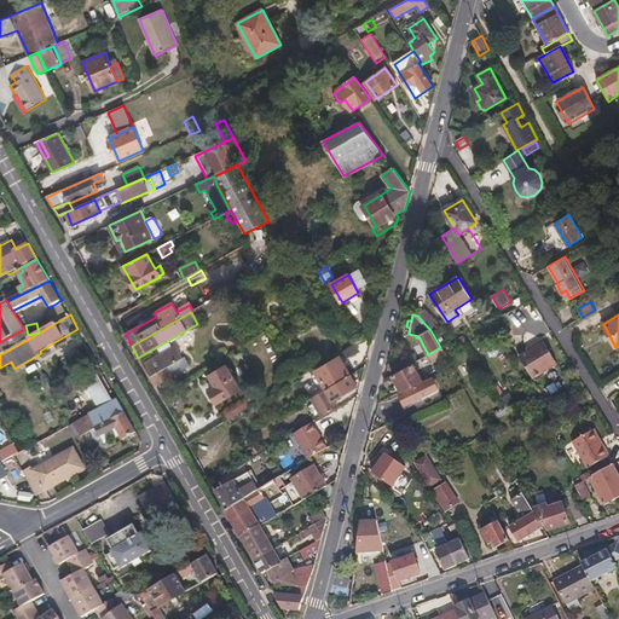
[(29,339),(24,329),(0,342),(0,343),(5,352),(29,339)]
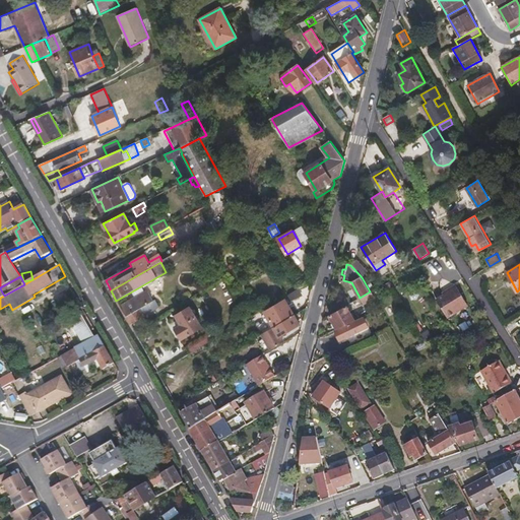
[(370,291),(360,298),(364,305),(376,299),(374,296),(392,285),(390,282),(370,291)]
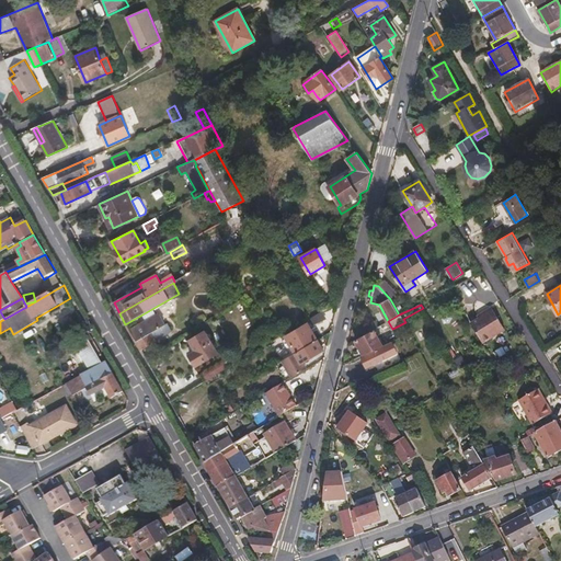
[(492,308),(483,312),(485,316),(479,319),(471,323),(482,343),(505,330),(492,308)]
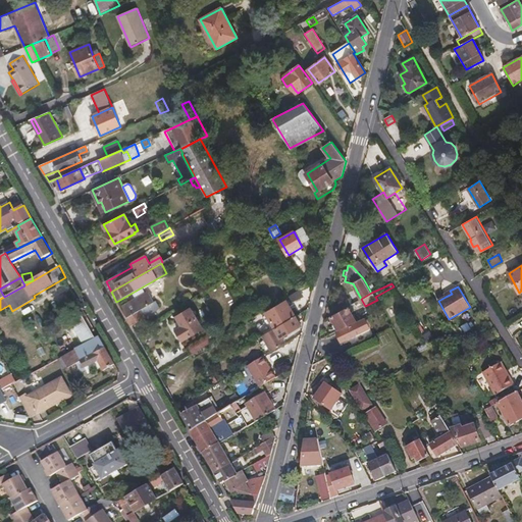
[(126,318),(155,302),(148,291),(120,307),(126,318)]
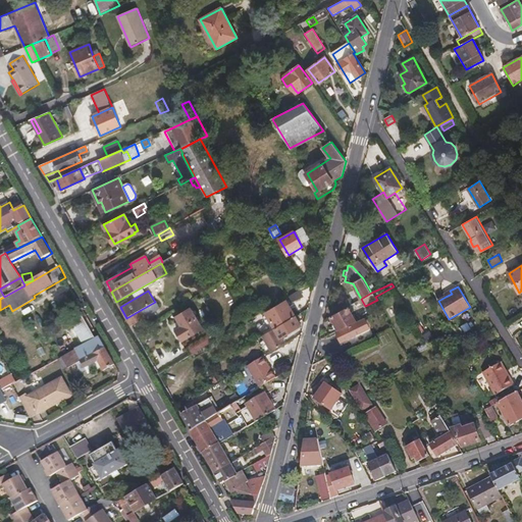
[(174,291),(165,296),(167,300),(176,295),(174,291)]
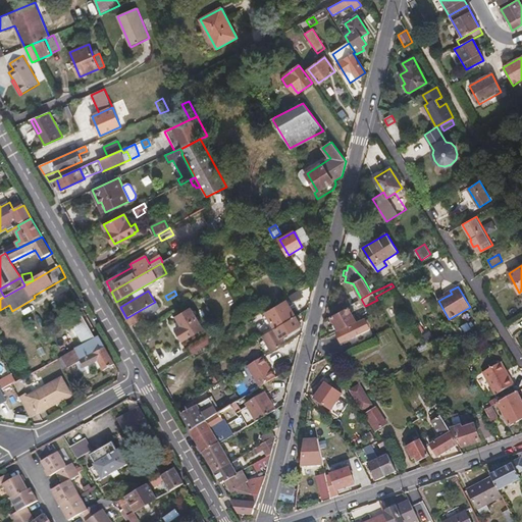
[(168,301),(167,300),(165,296),(155,302),(126,318),(132,327),(133,326),(133,325),(146,317),(145,316),(154,311),(153,309),(168,301)]
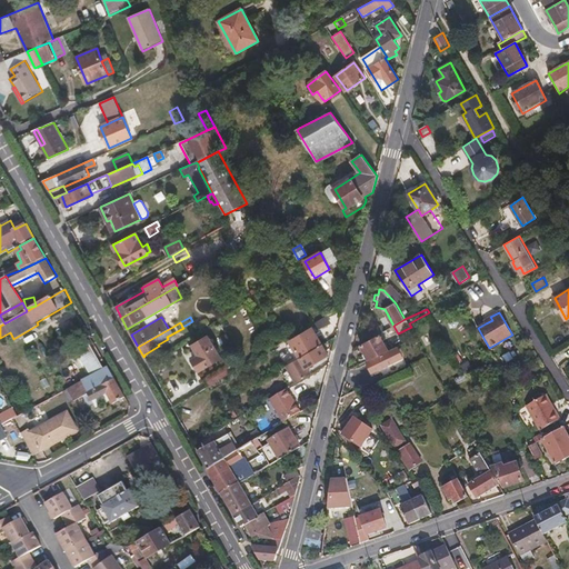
[(291,341),(301,358),(321,345),(312,329),(291,341)]
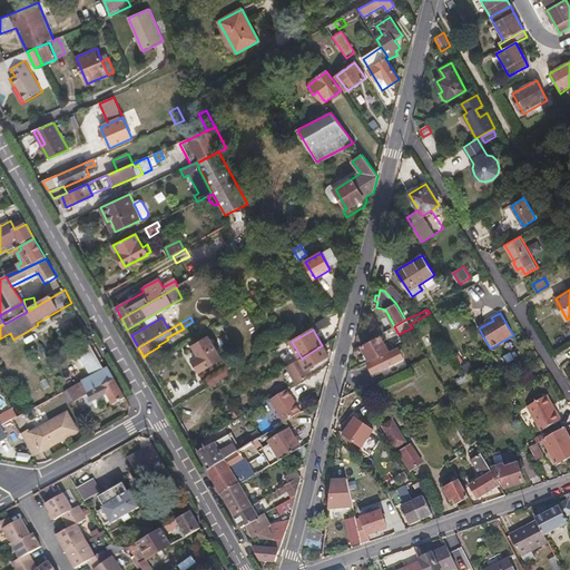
[(370,361),(389,352),(380,334),(362,345),(370,361)]
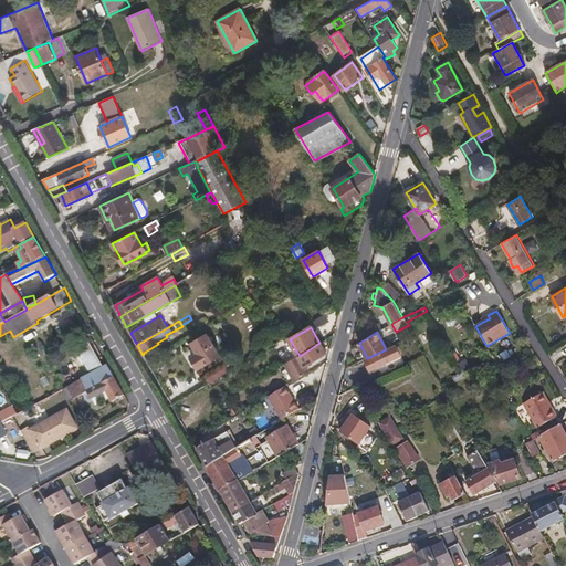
[(208,335),(192,344),(198,354),(191,357),(198,369),(221,356),(208,335)]
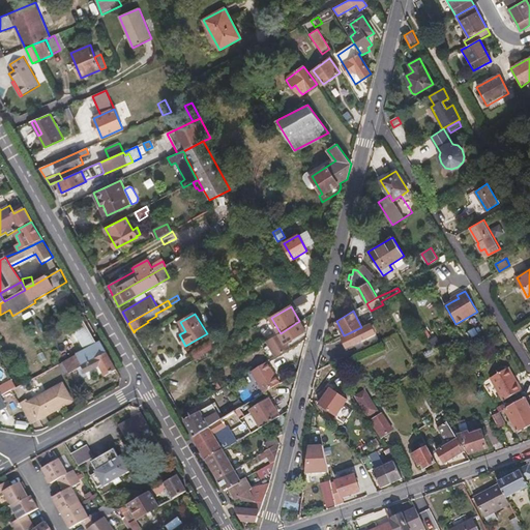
[(77,353),(78,355),(84,365),(108,353),(100,341),(97,343),(85,321),(72,328),(77,335),(74,337),(79,348),(83,346),(85,350),(77,353)]
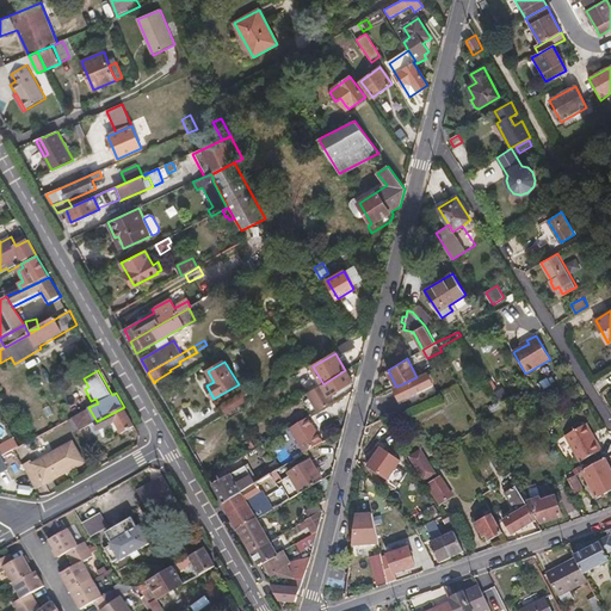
[(351,382),(345,370),(323,384),(307,394),(318,412),(333,403),(328,395),(351,382)]
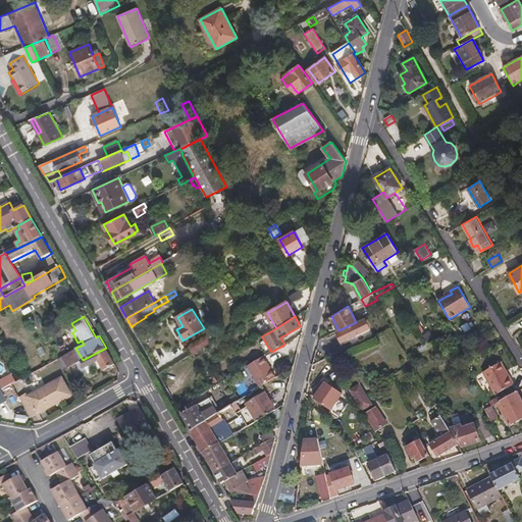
[(338,330),(336,331),(342,343),(370,328),(365,317),(356,322),(338,330)]
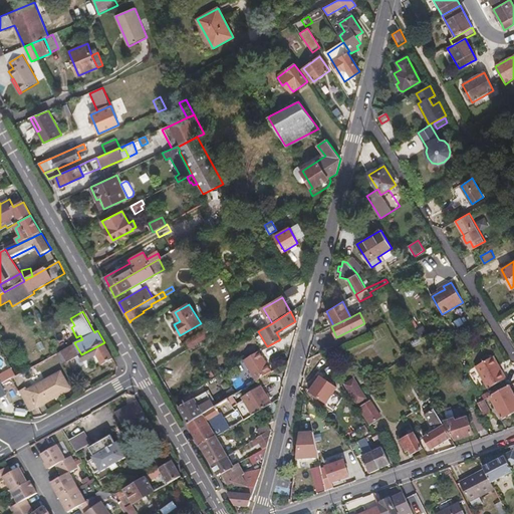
[(205,332),(185,343),(188,349),(208,337),(205,332)]
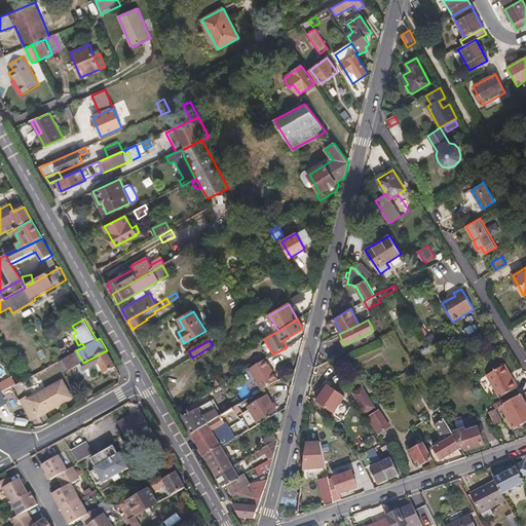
[(77,352),(76,350),(73,345),(62,351),(66,359),(77,352)]
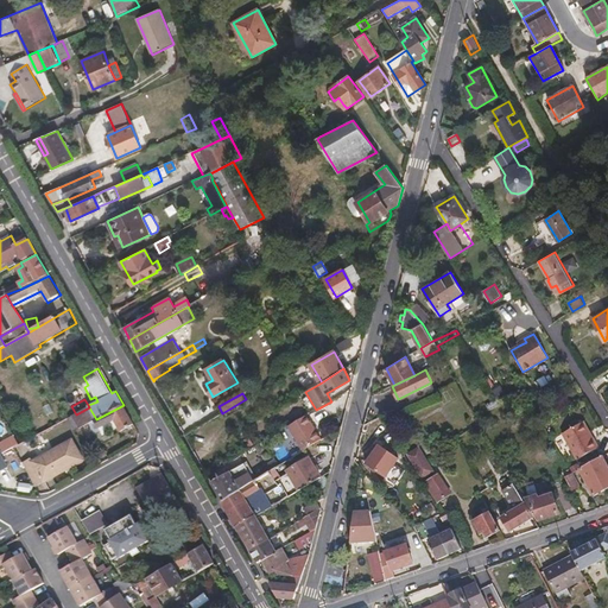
[(496,400),(487,405),(489,411),(500,406),(496,400)]
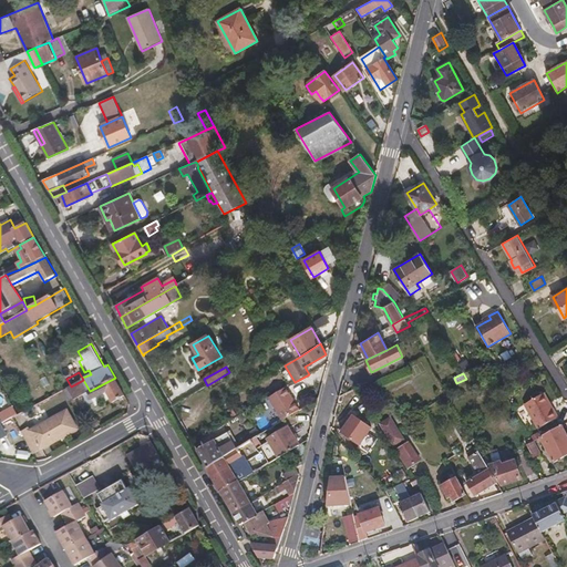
[(90,391),(82,394),(89,405),(90,404),(94,412),(104,408),(101,402),(98,397),(107,392),(111,398),(113,402),(125,395),(115,378),(90,391)]
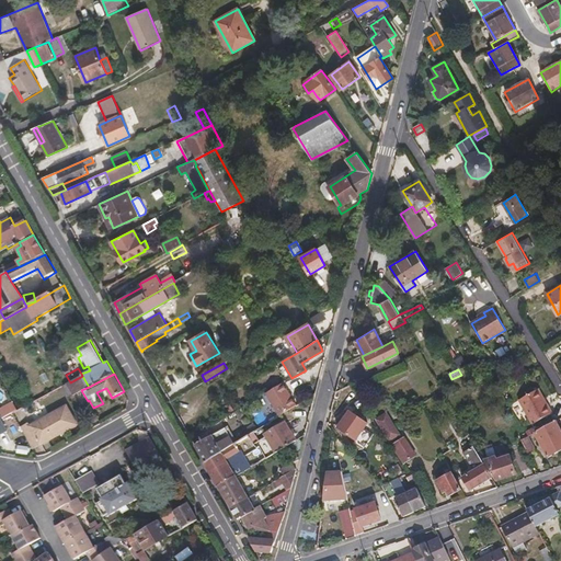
[(82,376),(70,382),(67,384),(73,395),(81,390),(89,387),(82,376)]
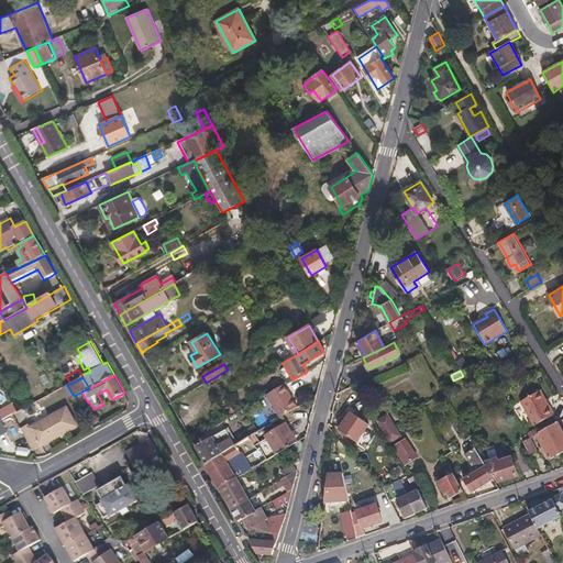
[(262,377),(254,382),(260,390),(267,385),(262,377)]
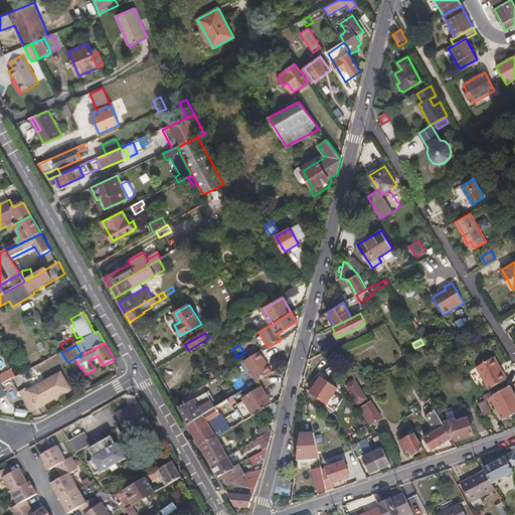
[(490,351),(473,361),(485,383),(502,374),(490,351)]
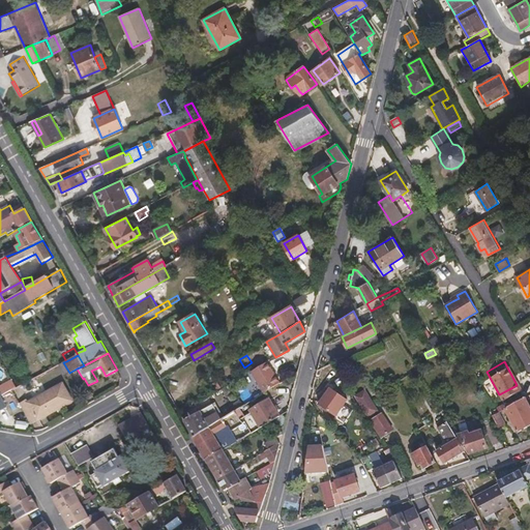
[(264,394),(280,385),(267,362),(251,372),(264,394)]
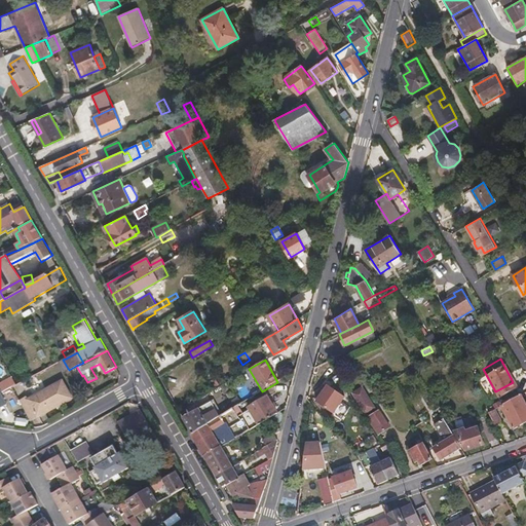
[(90,368),(94,373),(103,369),(100,364),(90,368)]
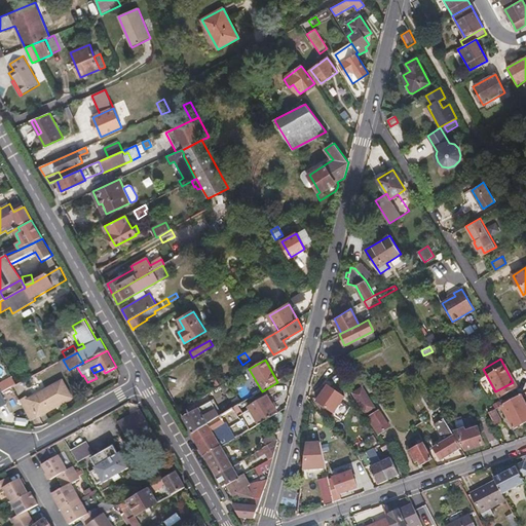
[(32,377),(23,382),(26,387),(34,382),(32,377)]
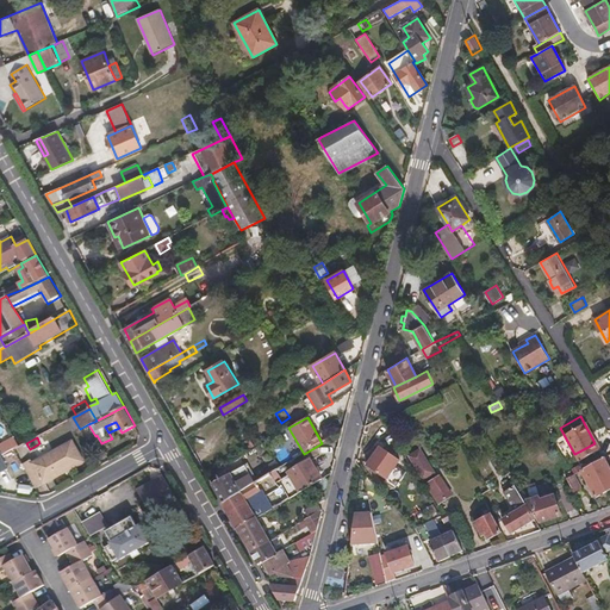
[(0,444),(0,448),(4,455),(14,448),(19,447),(14,439),(0,444)]
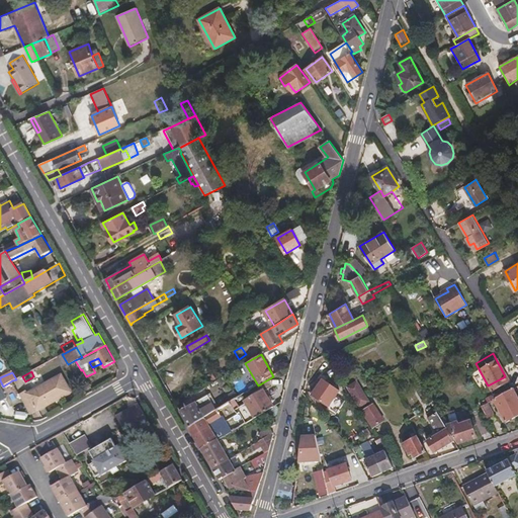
[(19,394),(30,415),(72,392),(63,375),(28,394),(26,390),(19,394)]
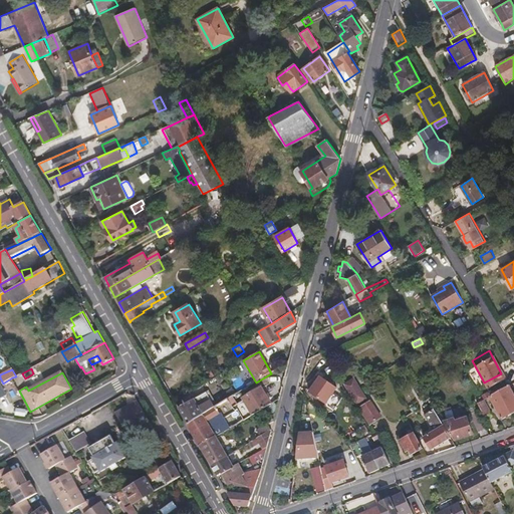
[(320,377),(310,393),(326,404),(336,389),(320,377)]
